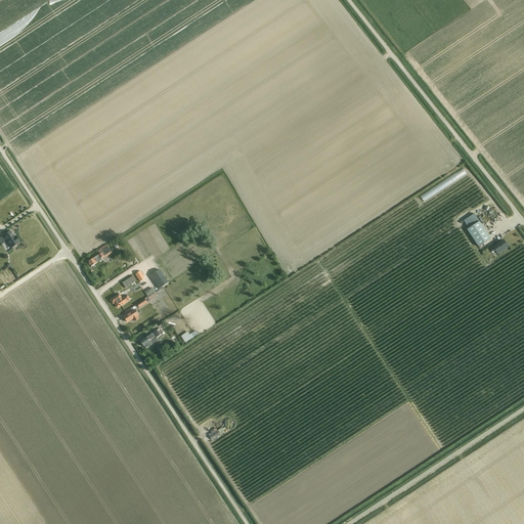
[(492,210),(498,218),(501,215),(496,208),(492,210)]
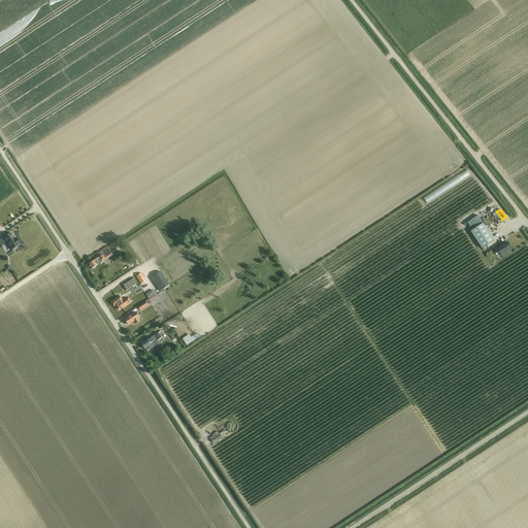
[(483,224),(470,231),(483,249),(494,240),(483,224)]
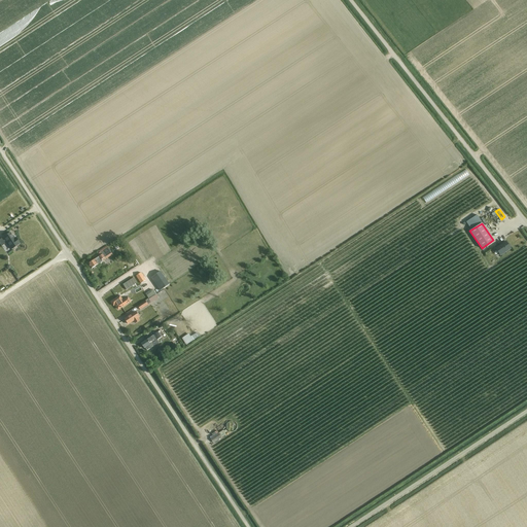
[(3,237),(11,250),(13,248),(14,249),(15,249),(16,248),(18,247),(16,246),(19,245),(20,244),(16,238),(14,239),(10,233),(3,237)]
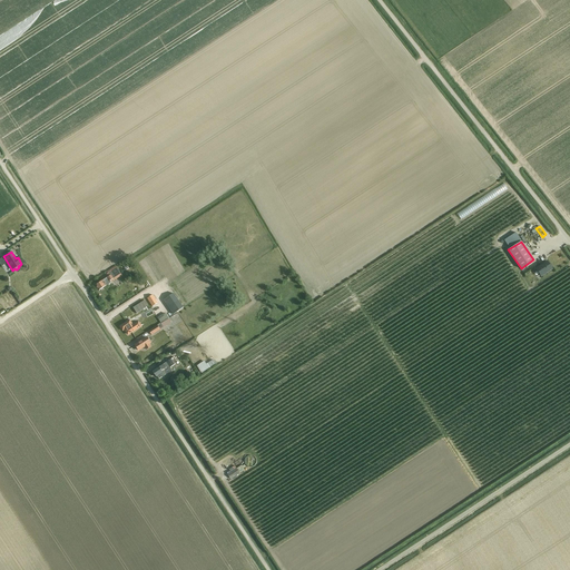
[(541,276),(552,269),(548,262),(537,268),(541,276)]
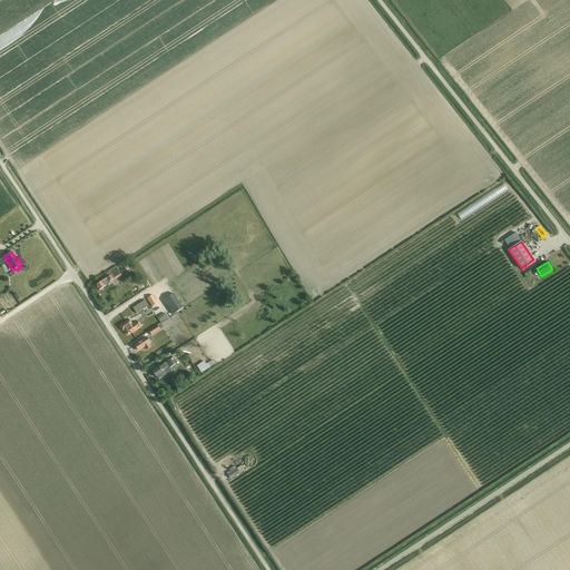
[(123,274),(116,266),(112,268),(114,269),(107,274),(109,276),(96,285),(99,291),(111,283),(110,281),(118,276),(118,277),(123,274)]
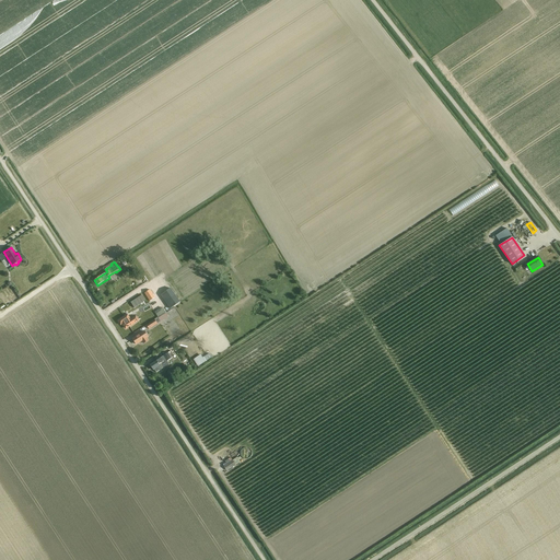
[(150,301),(155,298),(151,290),(146,293),(150,301)]
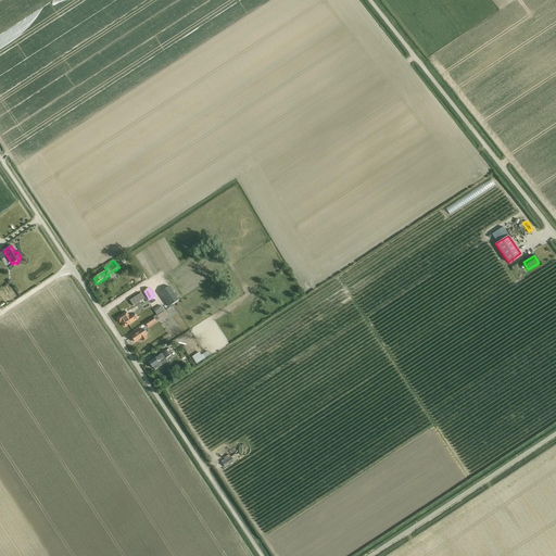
[(174,305),(171,301),(156,310),(161,317),(166,314),(164,311),(174,305)]
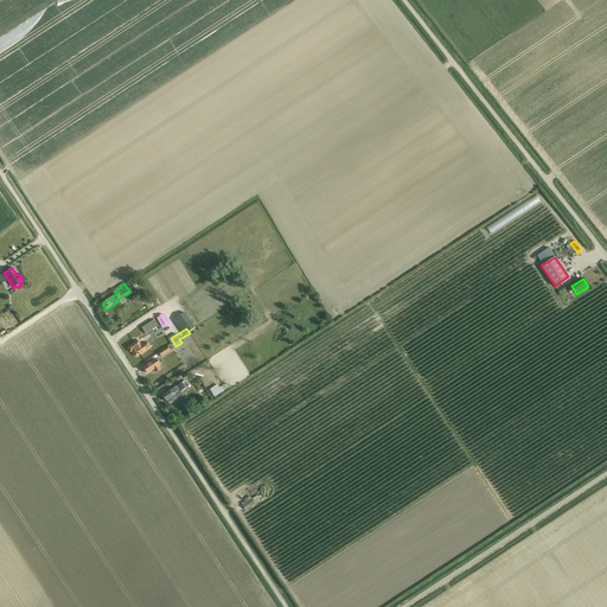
[(136,356),(151,347),(147,343),(142,347),(139,342),(129,347),(131,351),(133,350),(136,356)]
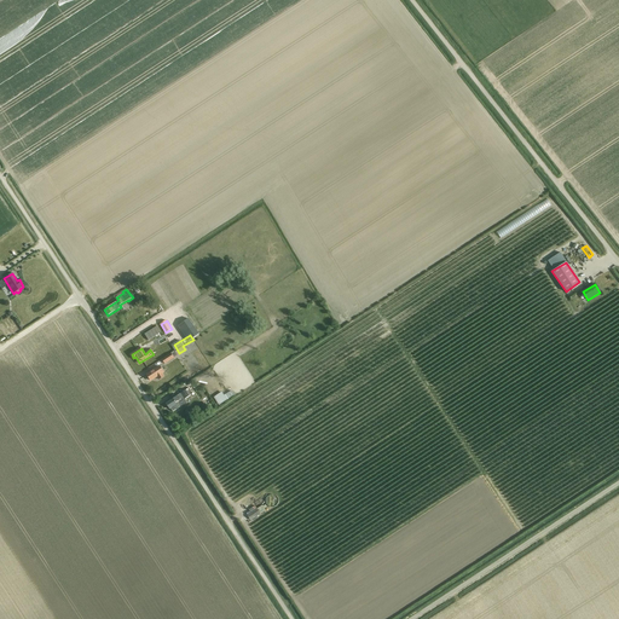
[(162,359),(165,364),(174,358),(171,353),(162,359)]
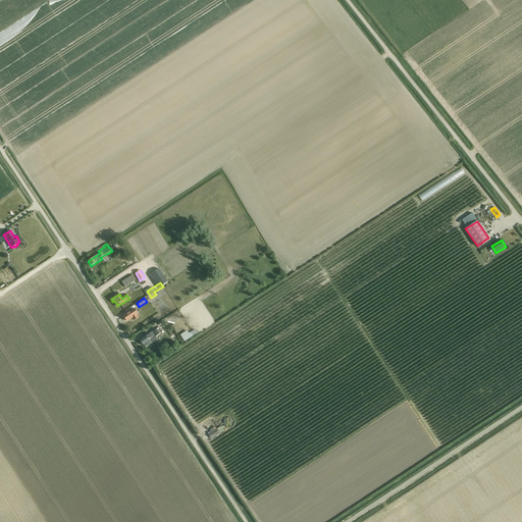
[(127,321),(133,317),(135,320),(139,317),(137,315),(138,314),(135,309),(123,316),(127,321)]
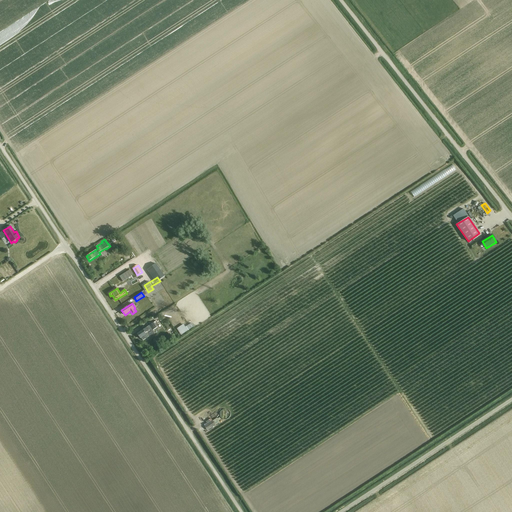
[(137,333),(140,338),(141,338),(142,340),(149,336),(146,332),(151,329),(152,330),(157,327),(154,322),(137,333)]
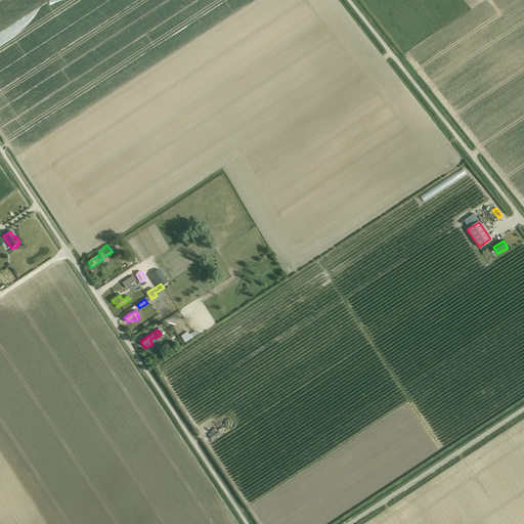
[(225,424),(225,426),(226,428),(228,430),(231,430),(233,429),(234,428),(235,426),(235,423),(234,421),(232,420),(230,419),(228,420),(226,421),(225,424)]
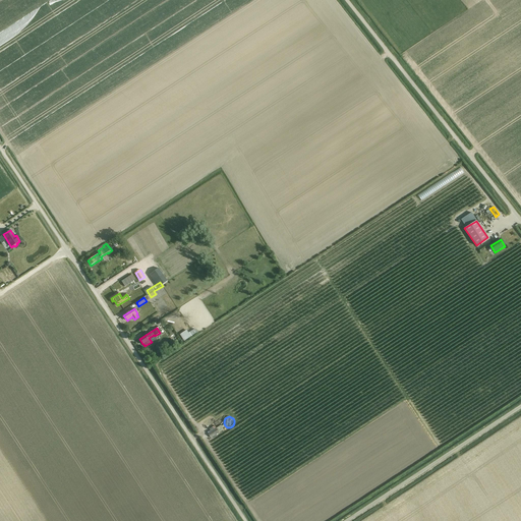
[(217,428),(208,433),(211,439),(224,429),(221,425),(217,428)]
